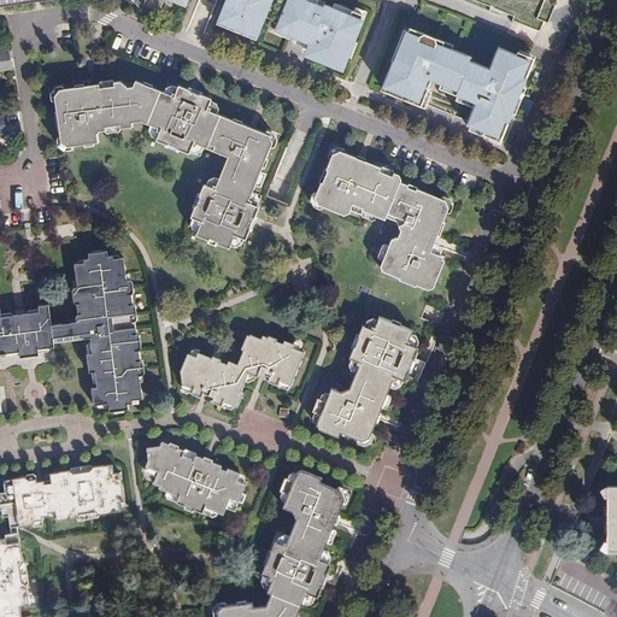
[(348,48),(356,31),(362,18),(364,12),(354,9),(352,7),(351,10),(335,4),(325,0),(323,0),(323,3),(316,0),(233,0),(230,6),(227,5),(223,15),(219,23),(251,35),(253,27),(260,29),(265,18),(269,19),(266,25),(276,29),(289,35),(288,37),(295,41),(315,50),(312,53),(311,58),(324,63),(323,65),(342,74),(348,59),(345,58),(348,48)]
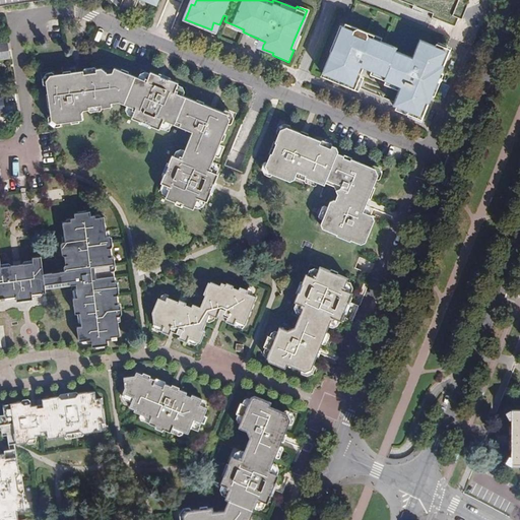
[(283,0),(282,3),(296,8),(297,6),(283,0)]
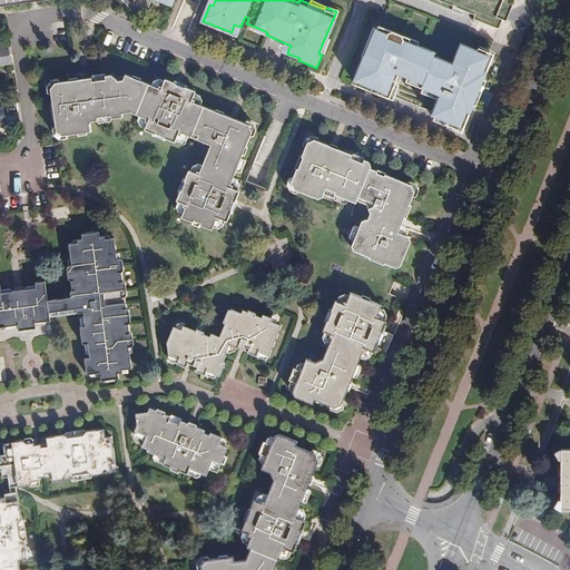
[(431,0),(498,28),(502,19),(505,20),(511,9),(497,2),(497,0),(431,0)]
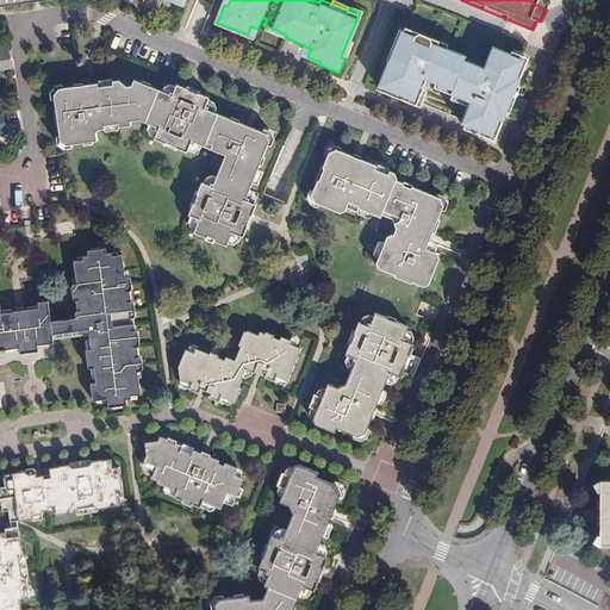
[(360,12),(358,18),(360,19),(363,11),(352,6),(350,8),(360,12)]
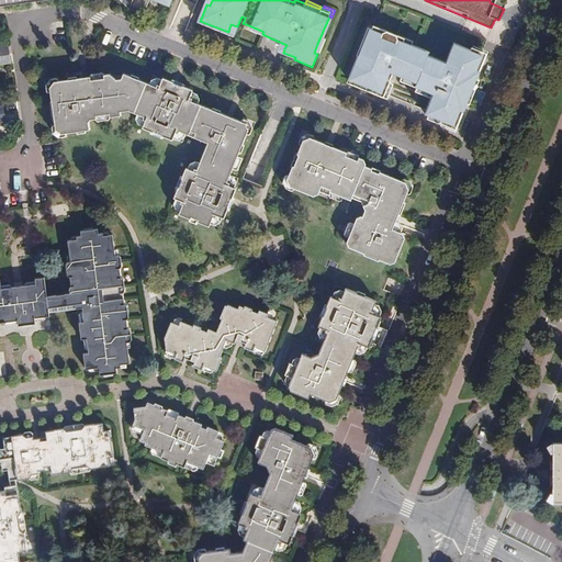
[(200,21),(203,13),(201,12),(197,22),(233,37),(237,26),(231,24),(228,32),(200,21)]
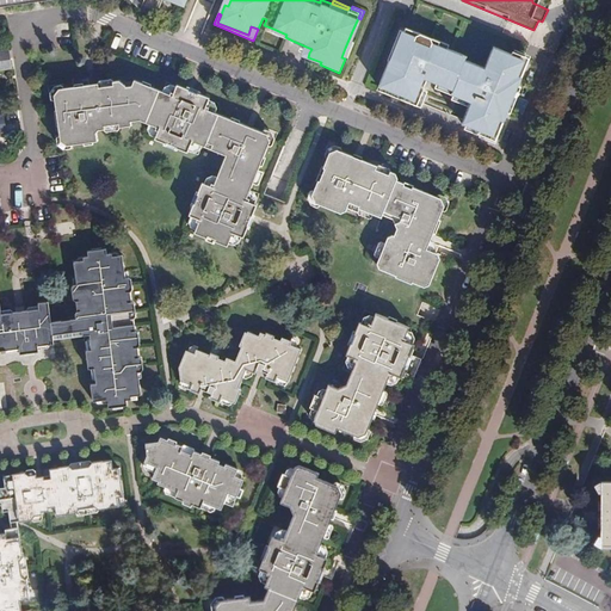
[(512,85),(517,86),(517,85),(520,76),(517,75),(522,61),(512,57),(512,55),(482,42),(473,63),(454,55),(455,51),(437,44),(421,37),(423,35),(405,28),(403,31),(397,47),(392,60),(390,59),(378,85),(400,94),(400,92),(419,100),(427,80),(429,79),(437,81),(436,84),(438,85),(454,91),(451,96),(454,97),(471,104),(469,107),(462,124),(482,133),(492,136),(499,119),(501,121),(506,111),(503,109),(510,92),(512,85)]
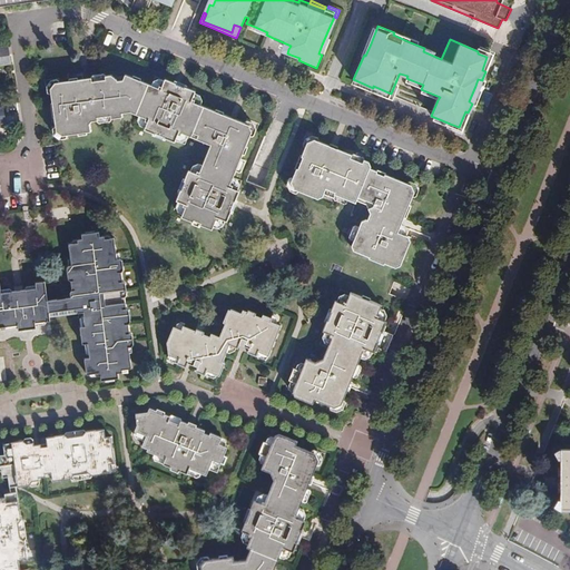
[(265,37),(266,35),(267,32),(255,27),(253,32),(265,37)]
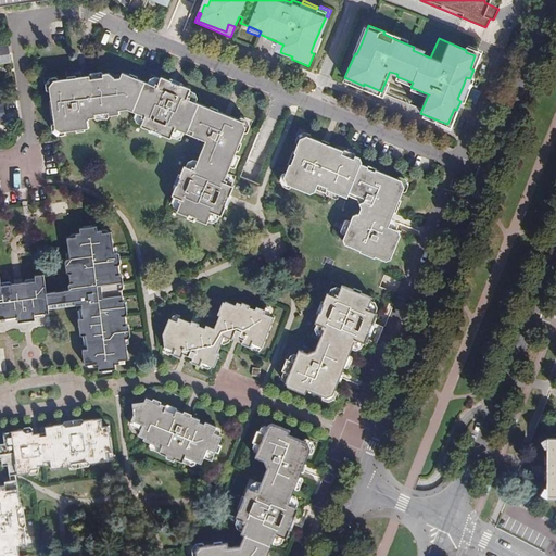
[(357,40),(362,42),(367,28),(363,27),(357,40)]
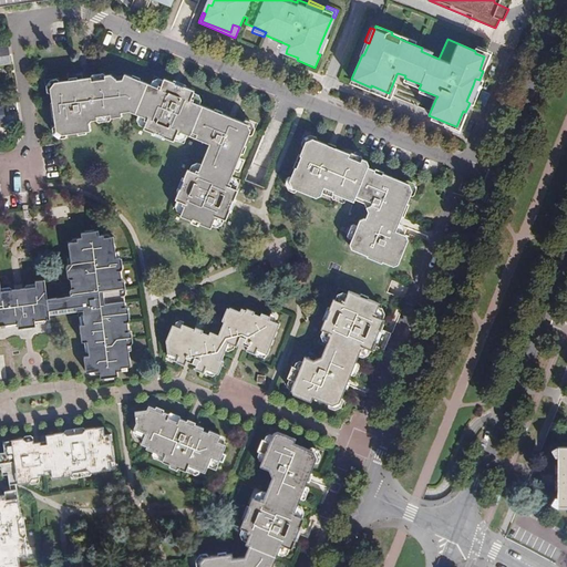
[(393,31),(392,32),(391,34),(405,41),(406,37),(393,31)]
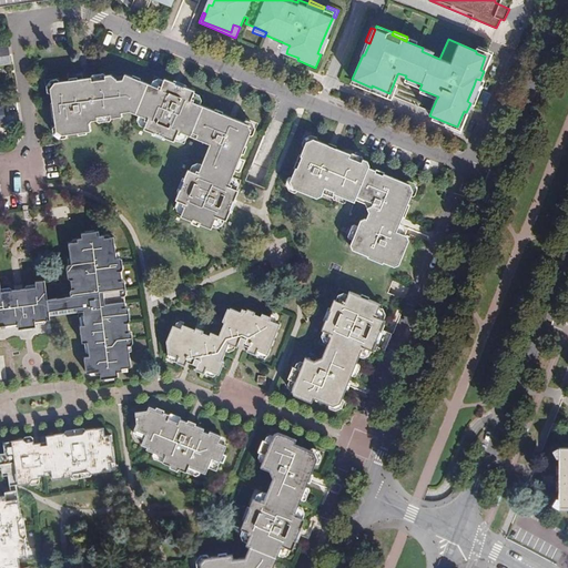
[(483,37),(476,51),(476,53),(485,57),(488,51),(489,52),(494,42),(483,37)]
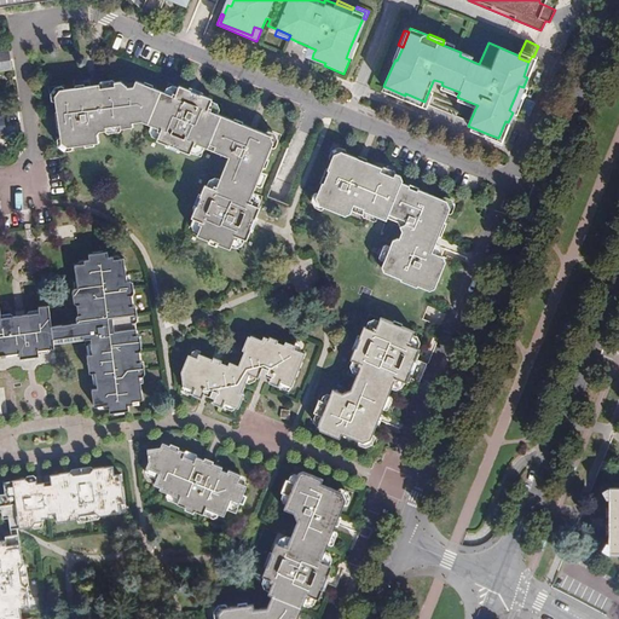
[(294,46),(313,53),(316,50),(296,41),(294,46)]
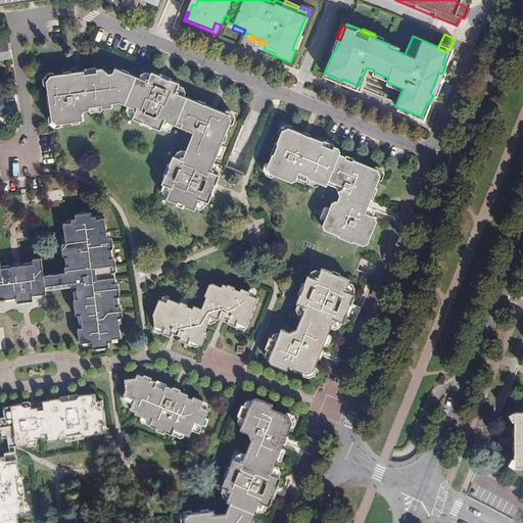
[(335,51),(340,40),(336,38),(332,49),(334,50),(335,51)]
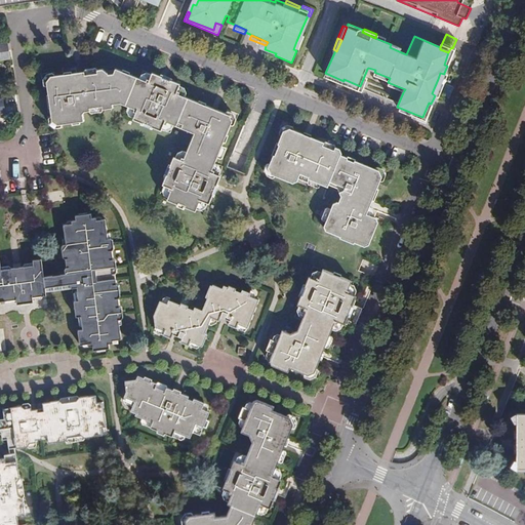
[(7,43),(0,43),(0,59),(9,58),(7,43)]
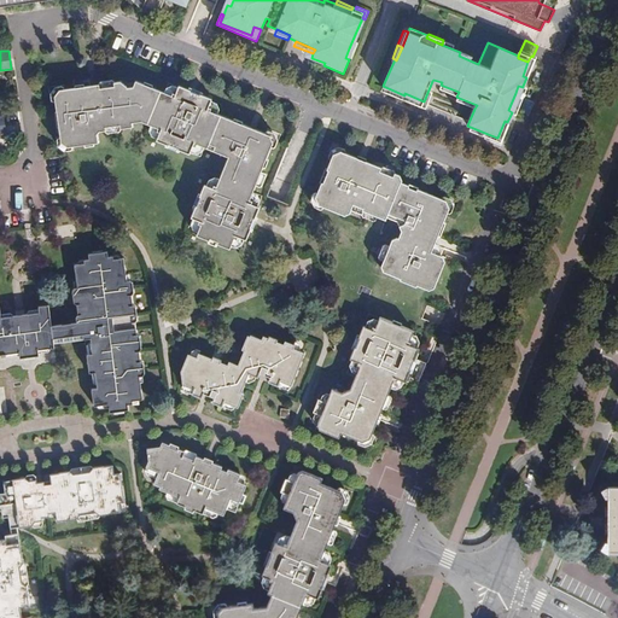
[(531,56),(528,62),(523,76),(526,77),(529,79),(537,59),(532,57),(531,56)]
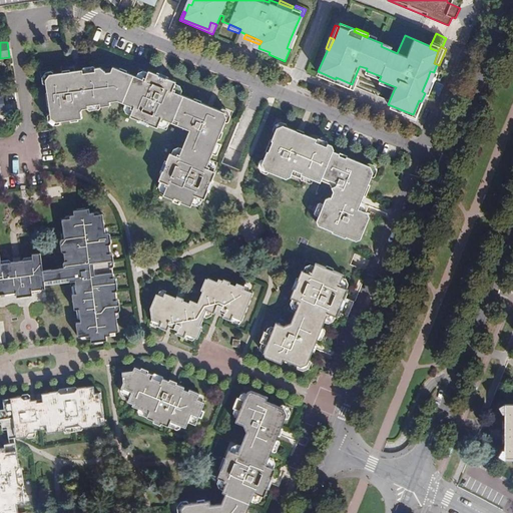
[(203,176),(212,179),(215,171),(208,168),(209,165),(207,164),(225,118),(222,111),(210,106),(205,119),(202,118),(207,105),(174,92),(175,89),(172,87),(175,81),(159,75),(155,84),(152,83),(156,73),(147,70),(145,77),(142,76),(141,78),(112,67),(109,72),(105,72),(99,67),(93,68),(94,71),(82,73),(82,70),(80,70),(82,81),(75,82),(74,71),(48,75),(44,81),(50,118),(55,122),(80,118),(79,109),(86,108),(86,105),(98,103),(99,106),(109,104),(109,102),(118,101),(131,106),(130,108),(131,109),(129,116),(156,127),(159,120),(162,121),(163,119),(188,129),(178,153),(176,153),(175,155),(168,153),(158,181),(164,183),(163,185),(165,186),(162,194),(190,206),(193,197),(196,198),(197,195),(204,198),(210,184),(201,180),(203,176)]
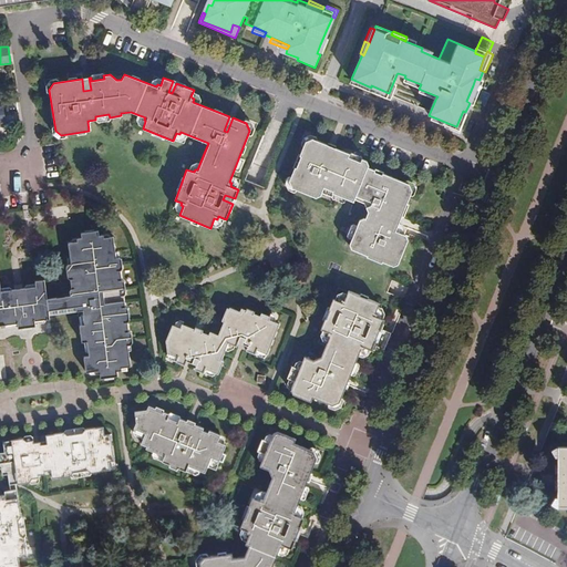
[(399,75),(397,74),(389,93),(371,85),(371,88),(370,90),(389,99),(399,75)]
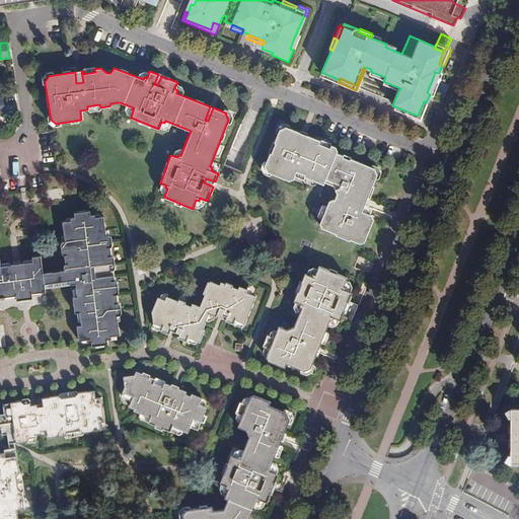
[(371,75),(383,81),(385,77),(372,72),(371,75)]
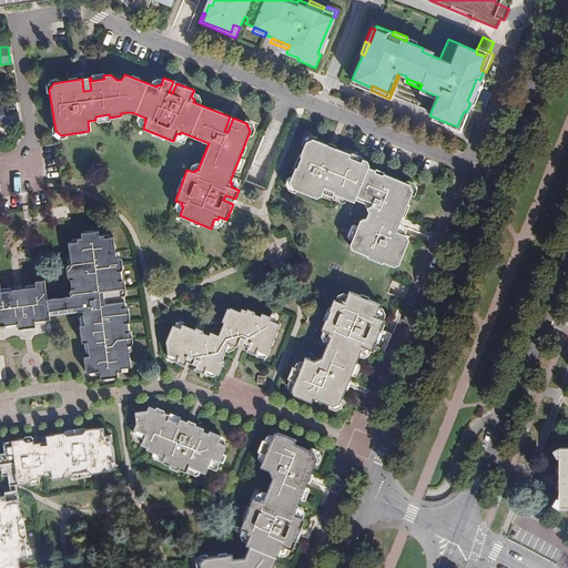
[(477,87),(485,90),(488,82),(483,80),(480,79),(480,80),(477,87)]
